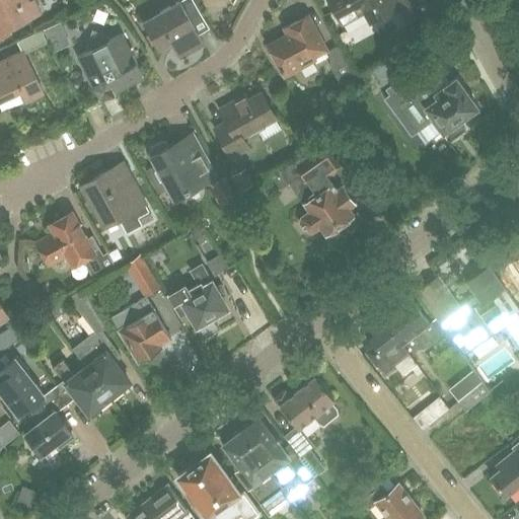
[(33,0),(30,0),(27,1),(26,0),(0,0),(0,36),(9,32),(7,27),(40,11),(33,0)]
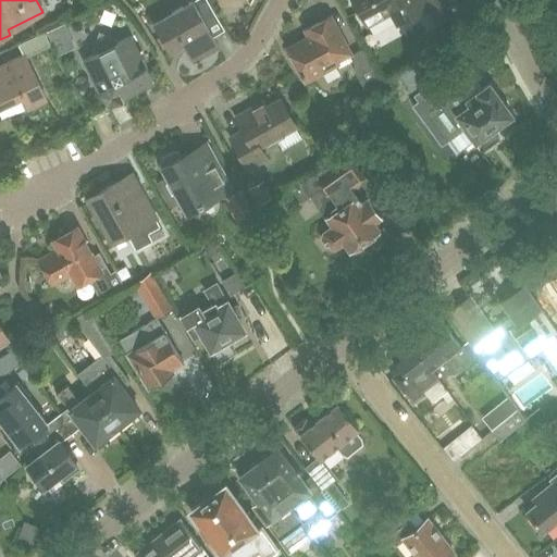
[(219,48),(207,26),(219,20),(208,0),(197,7),(194,0),(152,23),(169,51),(182,44),(193,62),(219,48)]
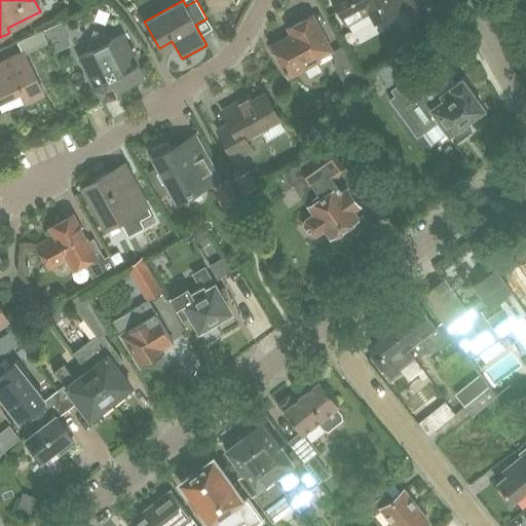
[(332,0),(346,25),(370,12),(375,23),(405,6),(412,20),(426,11),(419,0),(332,0)]
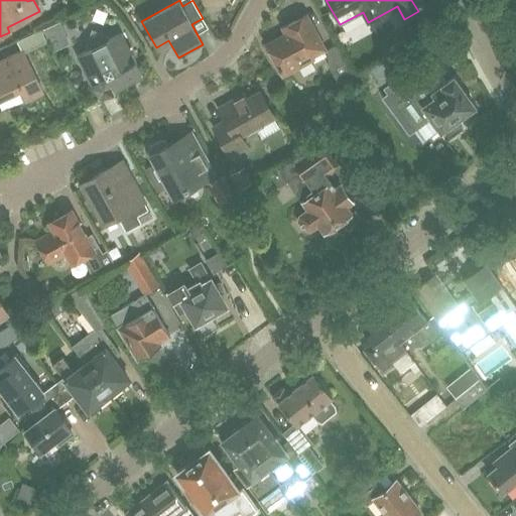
[(427,14),(415,20),(421,33),(434,27),(427,14)]
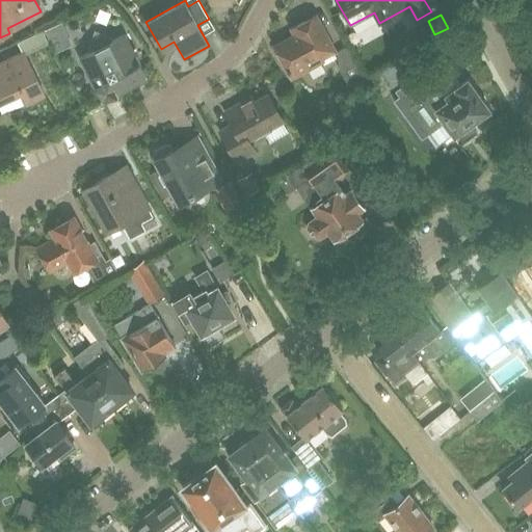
[(274,47),(291,77),(334,53),(339,63),(337,64),(348,85),(365,77),(347,45),(335,52),(314,16),(292,27),(296,35),(274,47)]
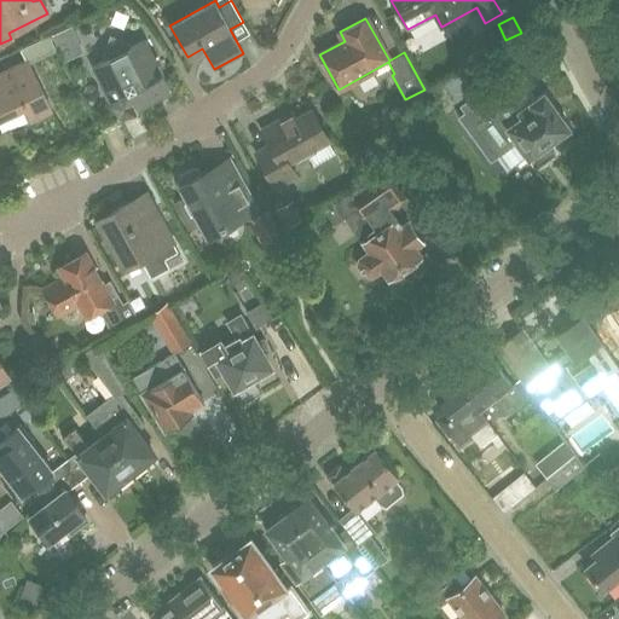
[(48,34),(19,48),(25,62),(27,62),(28,63),(57,50),(48,34)]
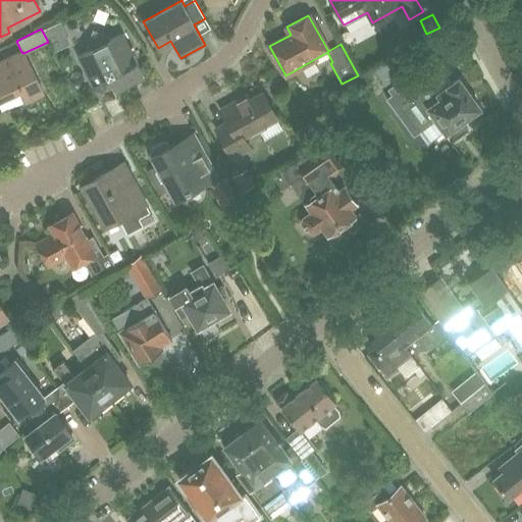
[(144,76),(121,33),(77,55),(100,99),(144,76)]
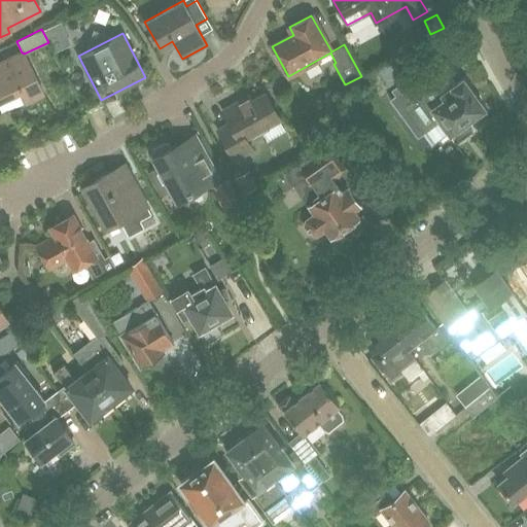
[(0,63),(0,99),(21,90),(26,101),(42,93),(24,54),(23,53),(22,53),(0,63)]
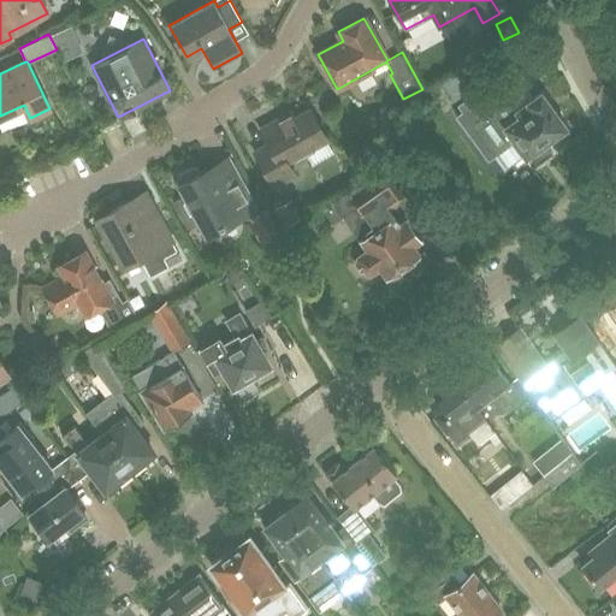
[(460,69),(442,81),(452,96),(471,84),(460,69)]
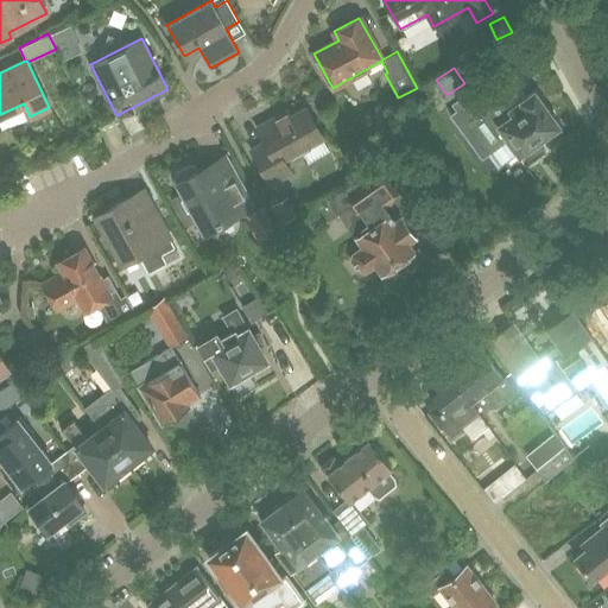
[(508,109),(486,80),(453,105),(488,152),(507,138),(519,154),(521,152),(530,163),(545,152),(537,141),(558,125),(533,92),(508,109)]
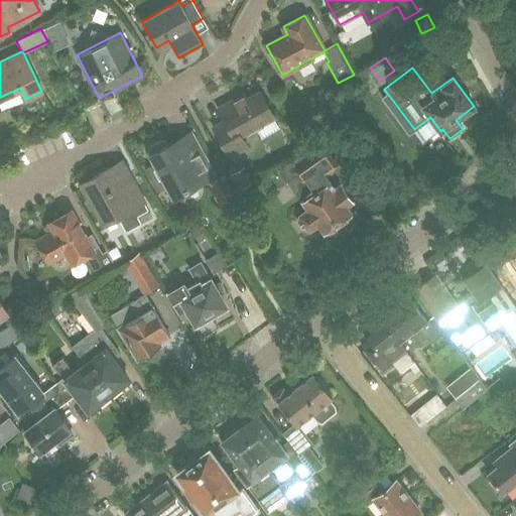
[(213,126),(230,156),(247,146),(241,135),(275,116),(260,90),(246,98),(243,93),(217,107),(224,120),(213,126)]
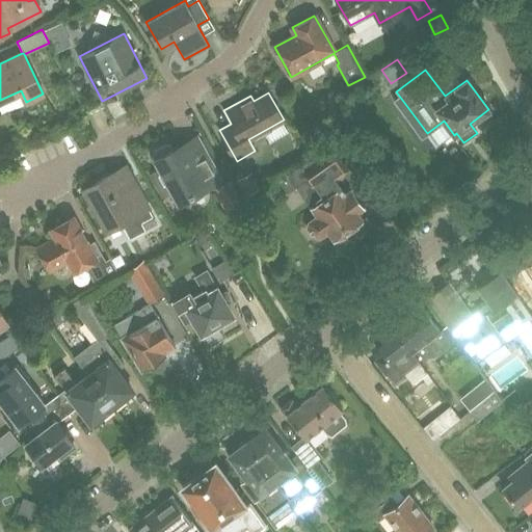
[(153,156),(159,168),(150,174),(161,195),(171,190),(179,203),(220,180),(196,136),(173,150),(170,144),(165,143),(154,150),(153,156)]
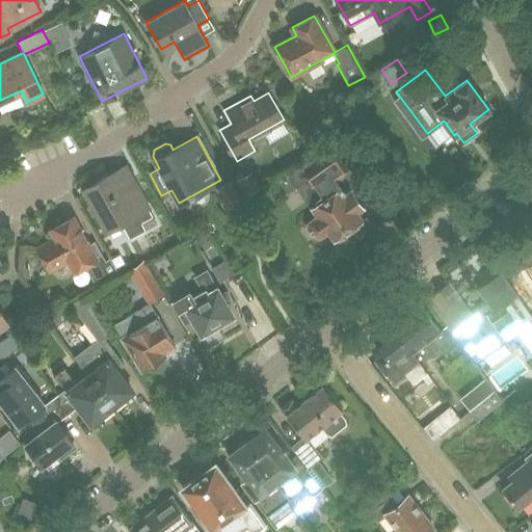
[(341,138),(289,175),(278,182),(286,192),(295,184),(317,216),(310,221),(308,227),(314,236),(319,238),(327,232),(334,239),(337,237),(338,237),(339,237),(341,237),(342,237),(343,236),(344,235),(345,234),(346,233),(347,231),(347,230),(362,219),(356,212),(364,207),(352,189),(368,178),(341,138)]
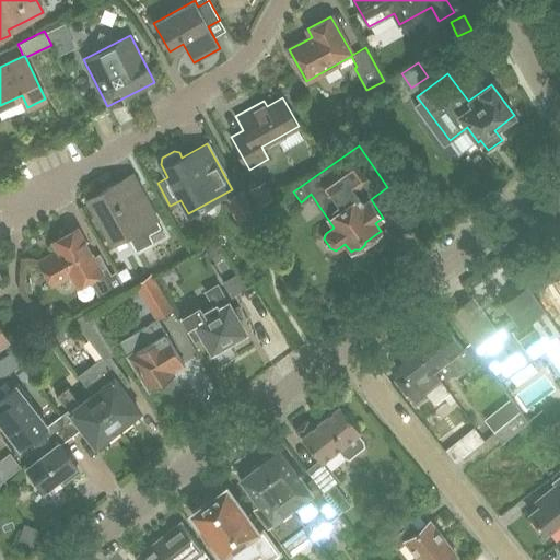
[(275,198),(266,181),(251,189),(259,206),(275,198)]
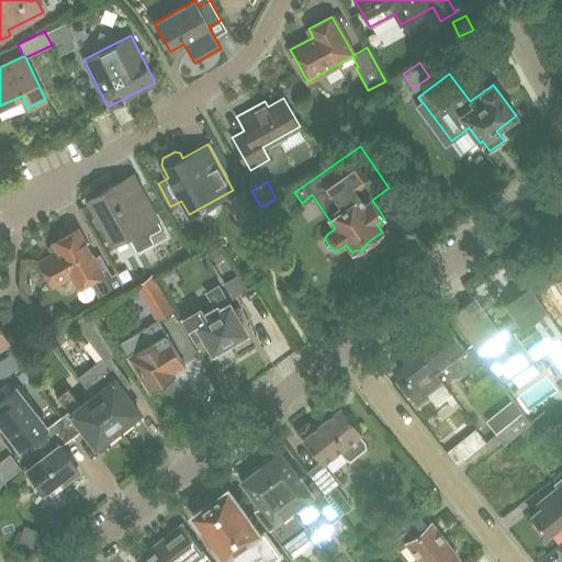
[(161,228),(147,202),(133,211),(117,183),(102,191),(104,195),(90,203),(111,239),(125,232),(137,254),(154,244),(149,235),(161,228)]
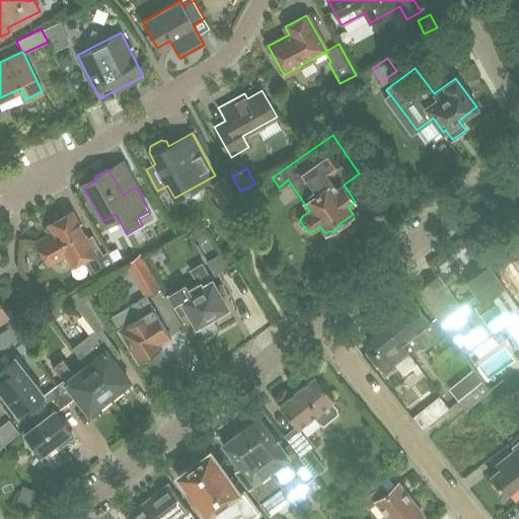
[(91,234),(85,238),(70,212),(50,223),(55,232),(36,242),(48,262),(65,251),(72,264),(83,257),(93,274),(96,273),(97,275),(115,266),(106,251),(96,257),(93,252),(99,248),(91,234)]
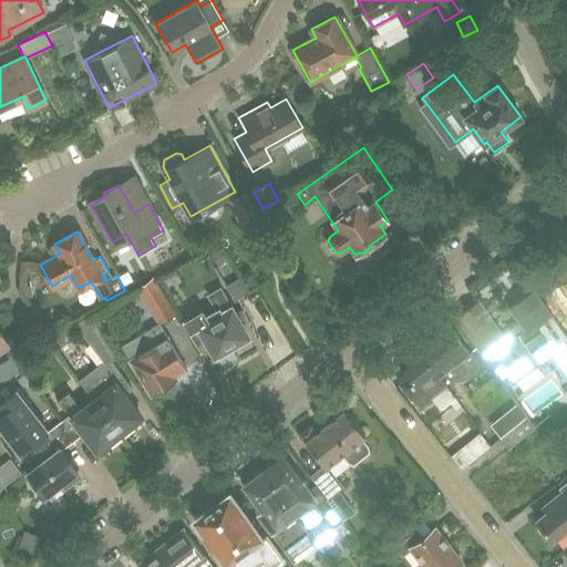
[(247,291),(235,272),(224,279),(236,299),(247,291)]
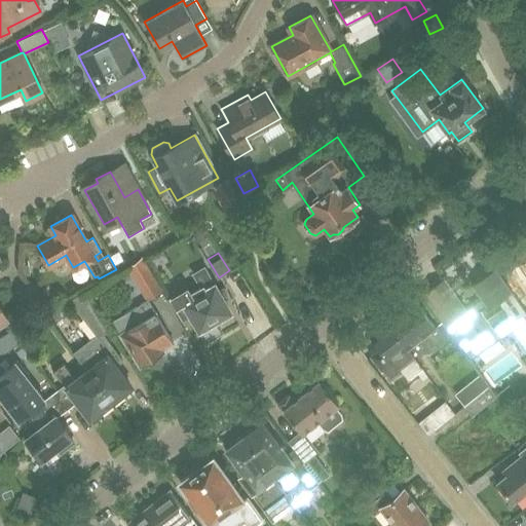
[(150,272),(142,258),(127,266),(147,300),(162,291),(150,272)]
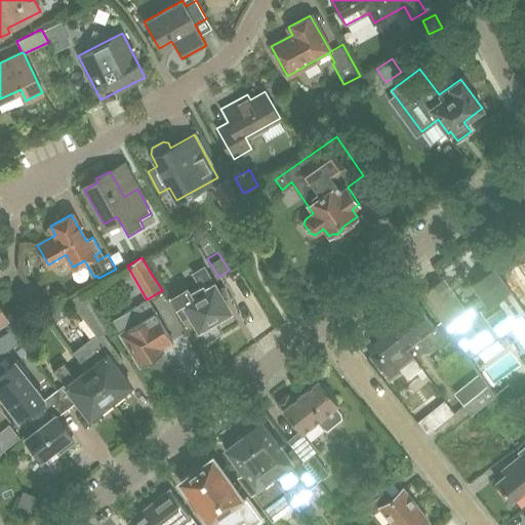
[(201,328),(207,339),(223,330),(216,319),(219,317),(223,317),(227,315),(228,312),(232,310),(205,267),(195,273),(203,285),(192,292),(189,287),(172,296),(185,318),(191,314),(199,328),(201,328)]
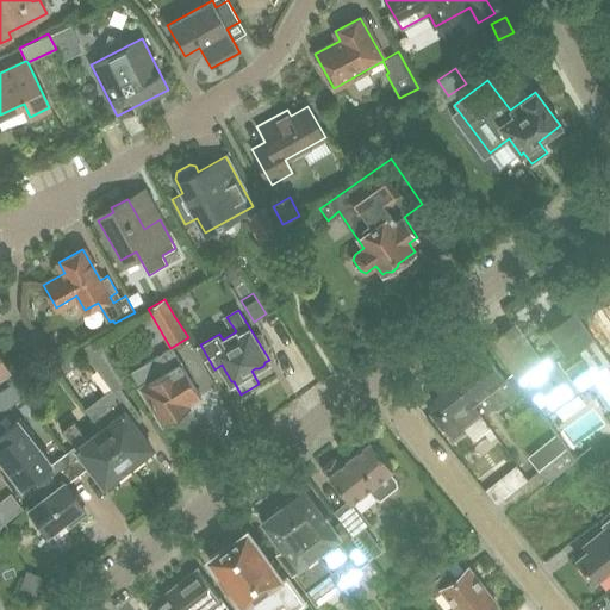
[(571,384),(609,358),(609,316),(605,319),(609,324),(592,334),(587,327),(562,342),(564,343),(535,361),(527,347),(505,360),(512,372),(522,386),(541,417),(578,393),(571,384)]
